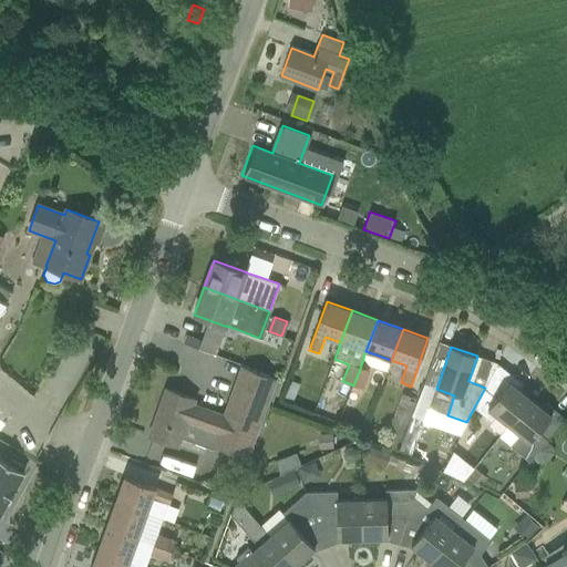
[(523,384),(497,363),(485,388),(474,408),(493,422),(497,415),(508,424),(531,399),(519,389),(523,384)]
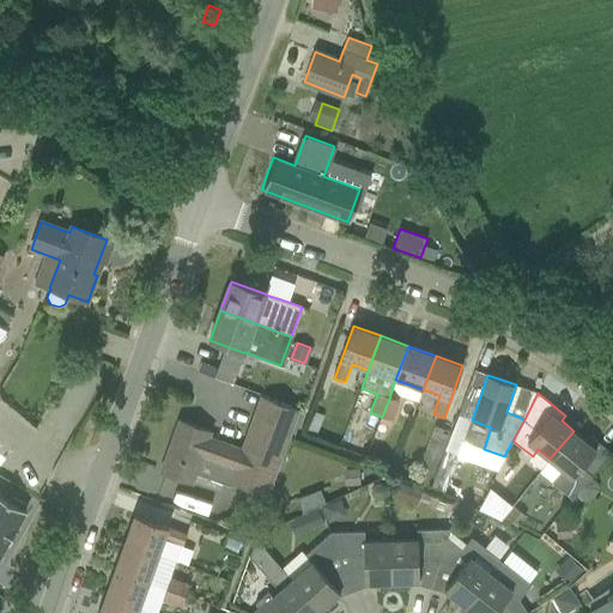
[(299,410),(268,398),(261,395),(242,449),(212,437),(213,434),(178,420),(161,472),(194,484),(198,474),(231,486),(232,483),(268,496),(299,410)]
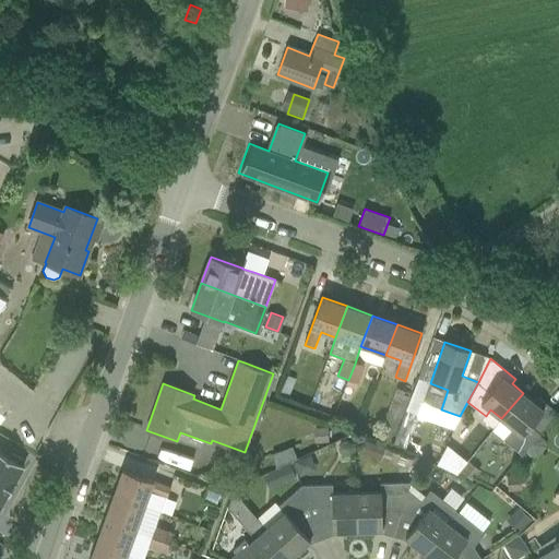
[(357,383),(363,367),(355,364),(348,380),(357,383)]
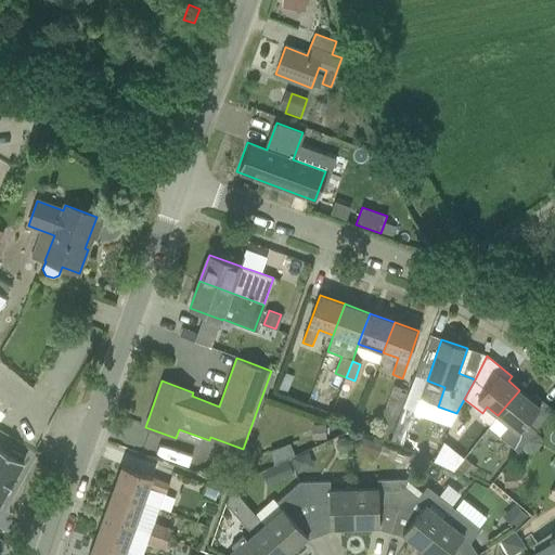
[(293,376),(285,373),(279,389),(286,392),(293,376)]
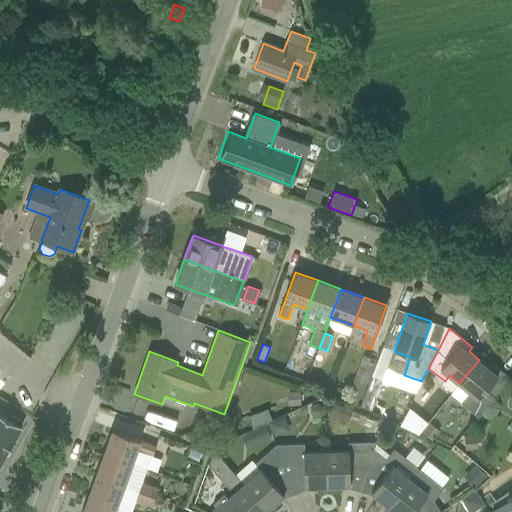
[(327,351),(319,348),(317,354),(325,356),(327,351)]
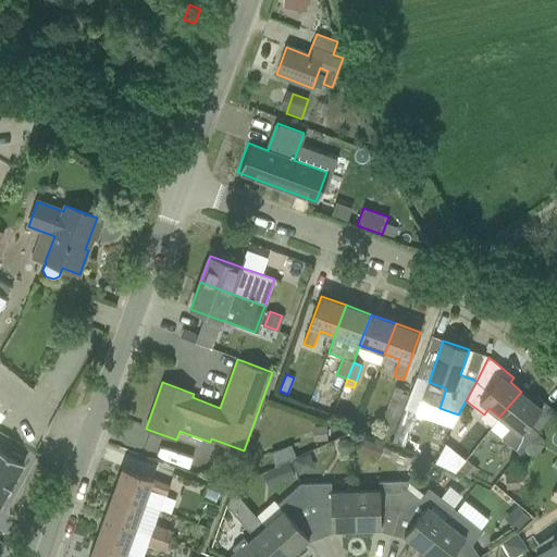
[(540,432),(556,411),(536,395),(532,400),(521,392),(499,417),(491,429),(502,438),(520,453),(522,449),(523,450),(539,434),(540,432)]
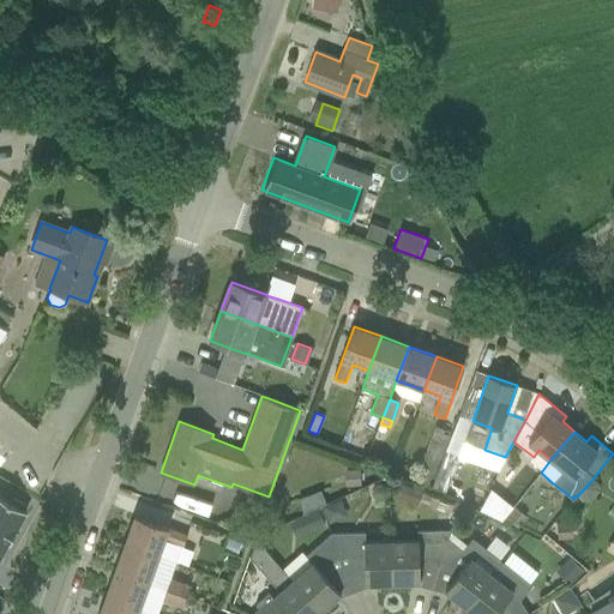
[(458,457),(445,452),(441,462),(432,488),(445,493),(458,457)]
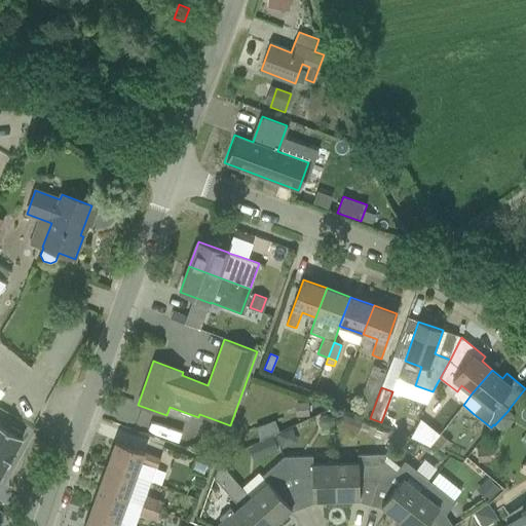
[(370,418),(378,396),(364,391),(355,413),(370,418)]
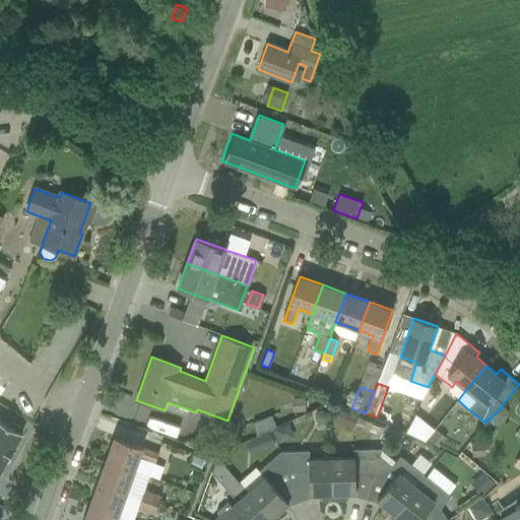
[(305,411),(305,397),(293,398),(293,411),(305,411)]
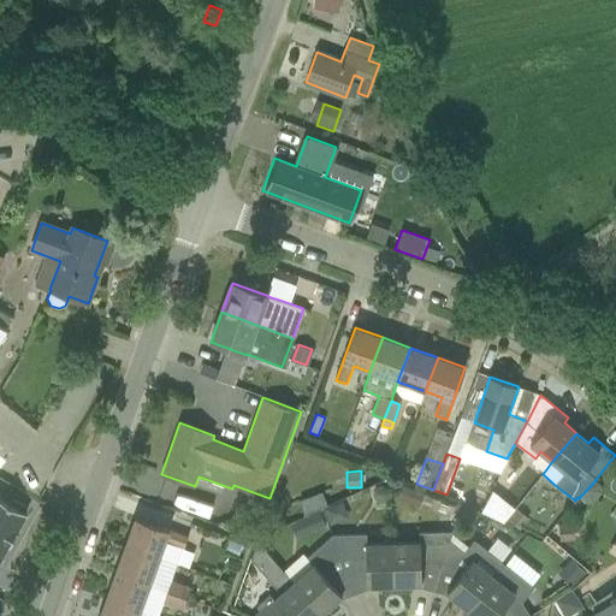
[(395,498),(408,503),(413,489),(401,484),(395,498)]
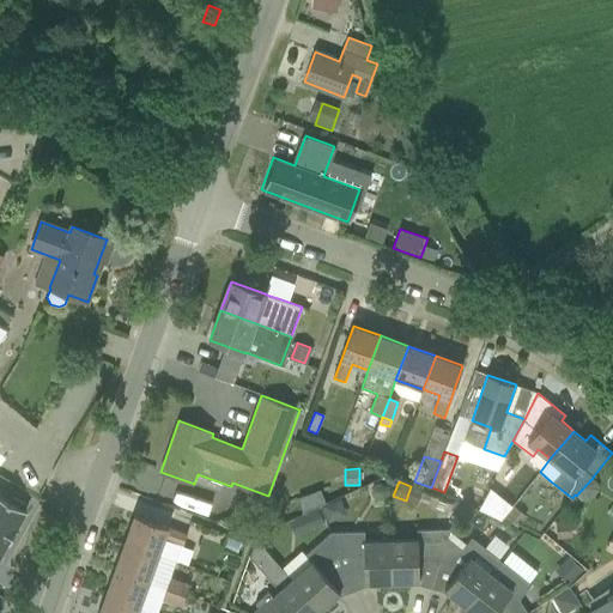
[(376,502),(382,501),(386,496),(386,490),(381,486),(375,487),(371,492),(372,497),(376,502)]
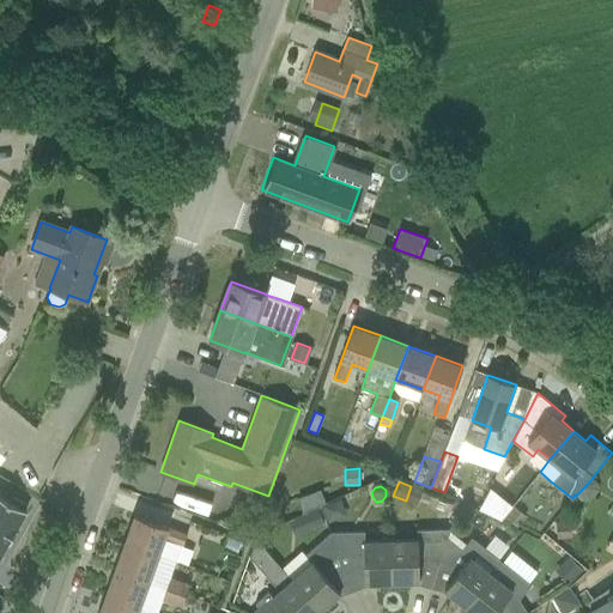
[(501,520),(511,502),(489,487),(478,505),(501,520)]
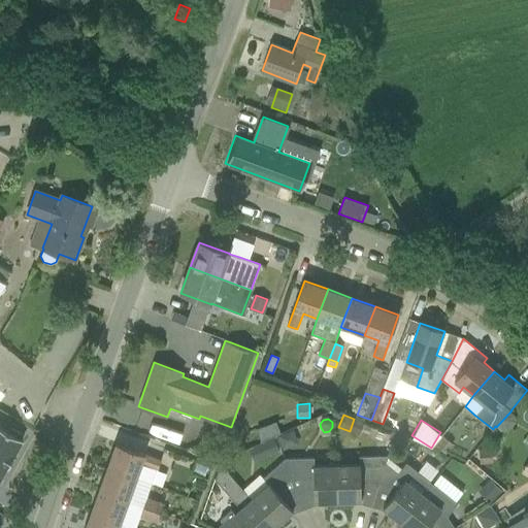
[(0,480),(7,467),(8,468),(14,457),(13,457),(23,440),(19,438),(22,434),(10,427),(7,432),(0,427),(0,480)]
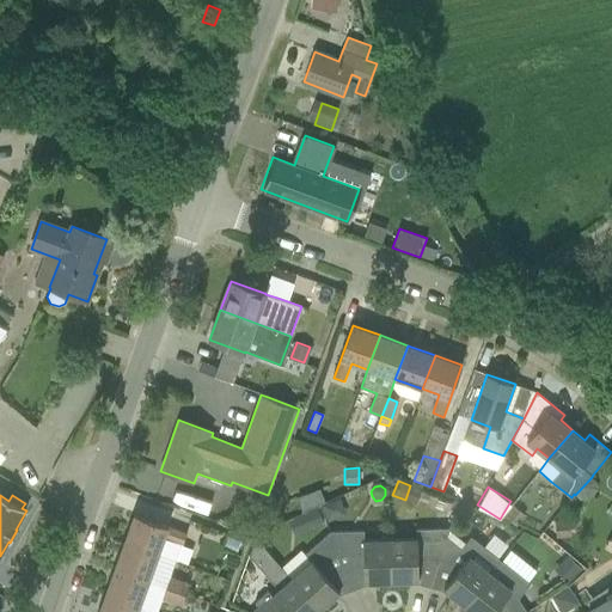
[(460,505),(458,514),(466,518),(470,508),(460,505)]
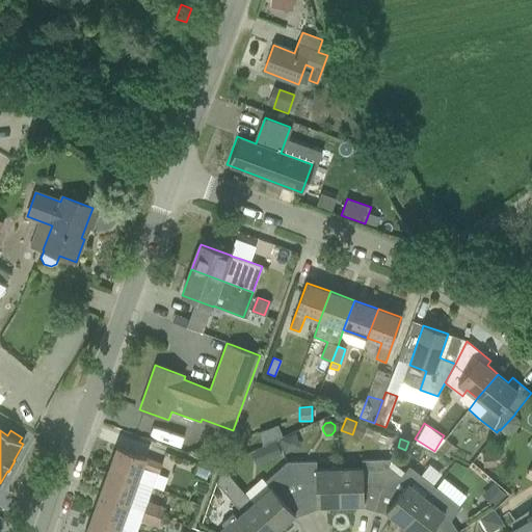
[(446,440),(439,449),(448,457),(456,448),(446,440)]
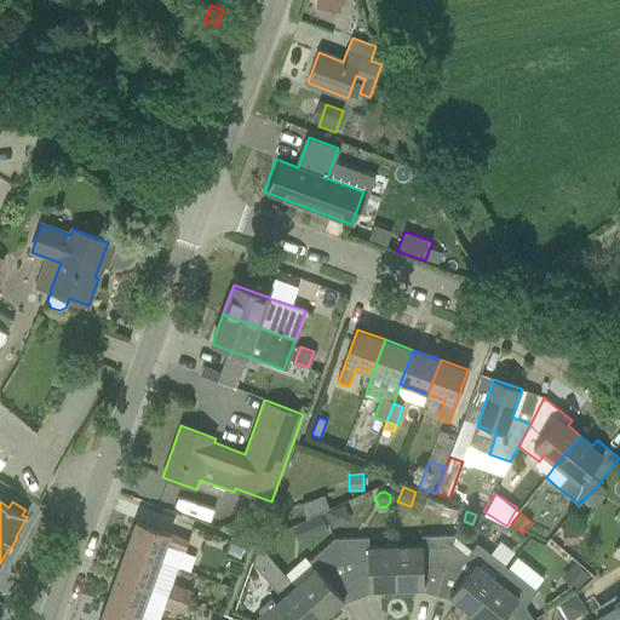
[(323,516),(306,522),(311,537),(328,530),(323,516)]
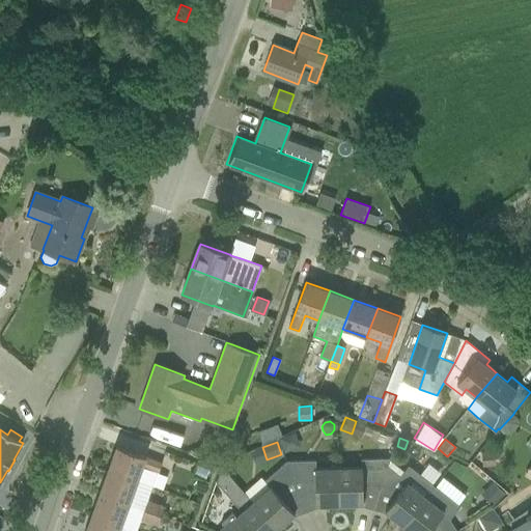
[(162,462),(117,446),(108,470),(137,480),(142,466),(158,471),(162,462)]
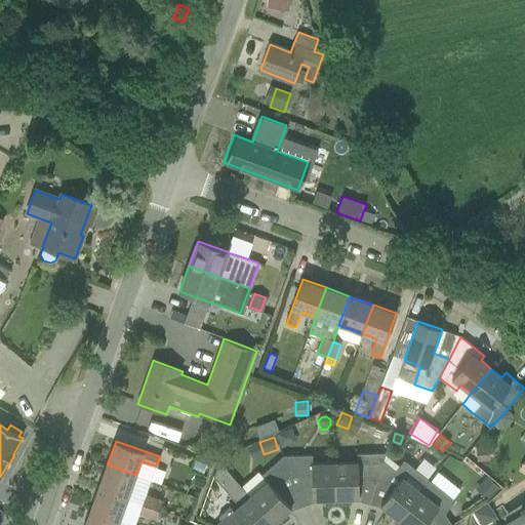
[(475,462),(489,460),(488,445),(474,447),(475,462)]
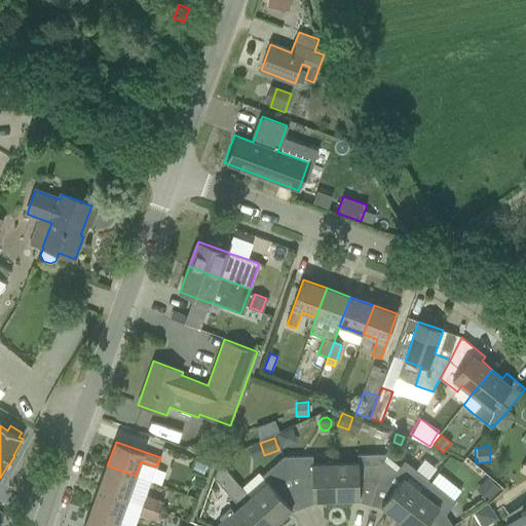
[(355,463),(336,463),(337,499),(359,498),(359,501),(370,505),(385,454),(358,454),(355,463)]
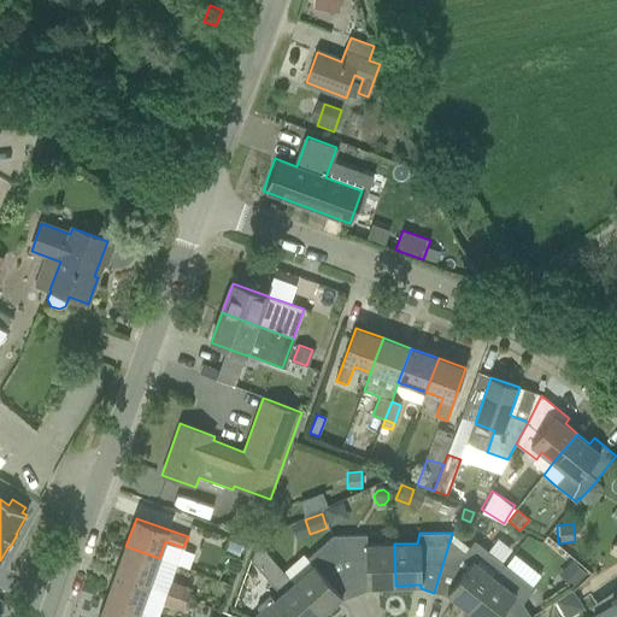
[(475,542),(465,554),(450,542),(453,533),(452,533),(434,593),(446,597),(448,594),(469,610),(504,565),(475,542)]
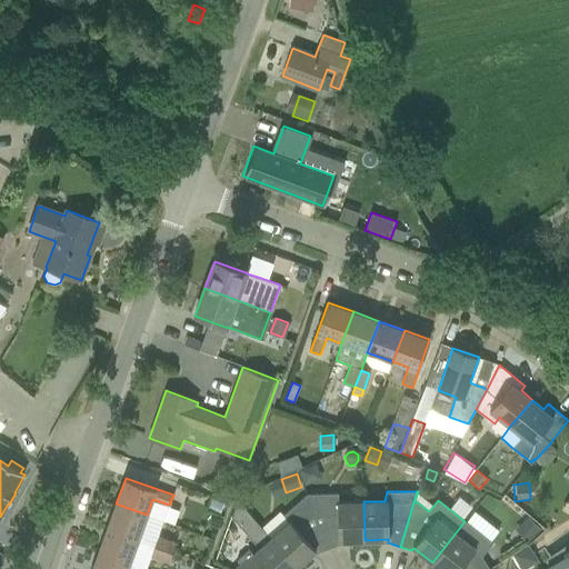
[(307,493),(307,495),(328,548),(340,543),(340,540),(365,540),(363,501),(339,502),(338,493),(307,493)]
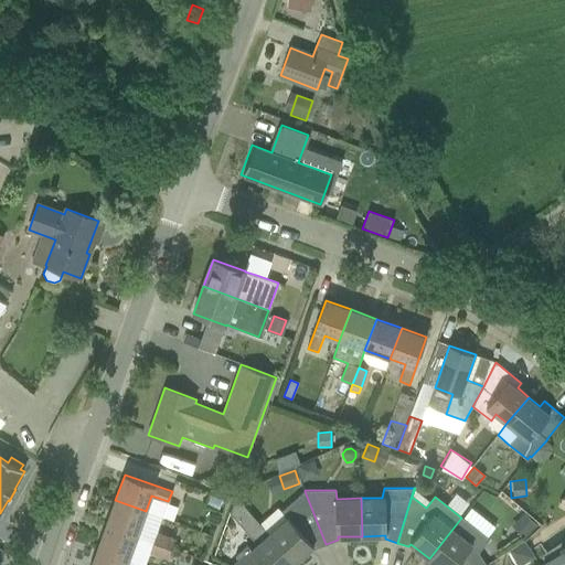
[(315,550),(326,544),(305,491),(281,511),(278,508),(260,523),(270,535),(295,563),(312,547),(315,550)]
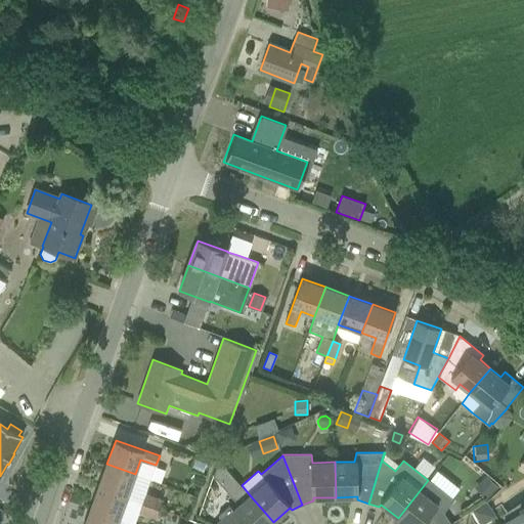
[(203,475),(207,463),(195,459),(190,470),(203,475)]
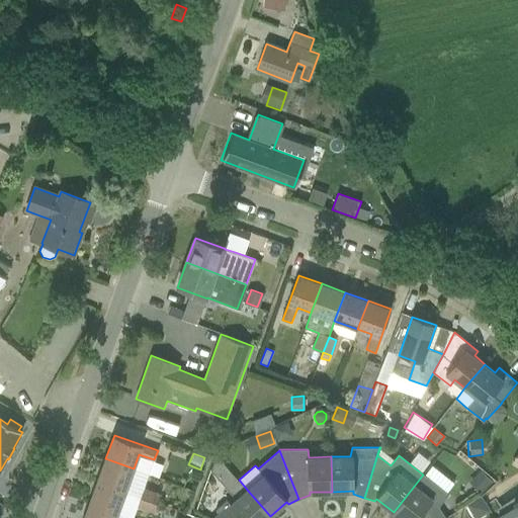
[(218,479),(229,469),(217,455),(210,470),(218,479)]
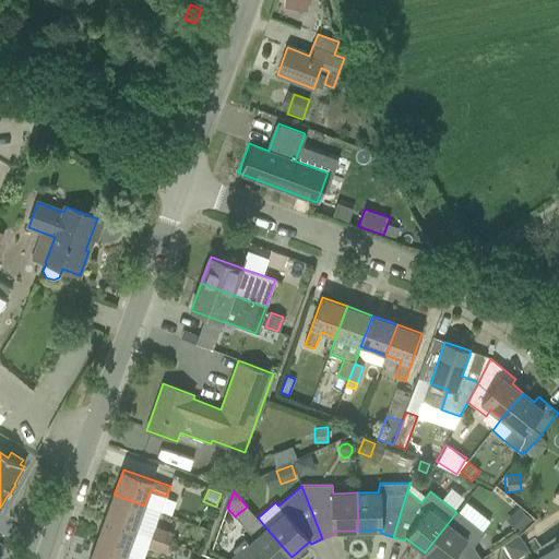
[(144,506),(114,495),(105,520),(135,531),(144,506)]
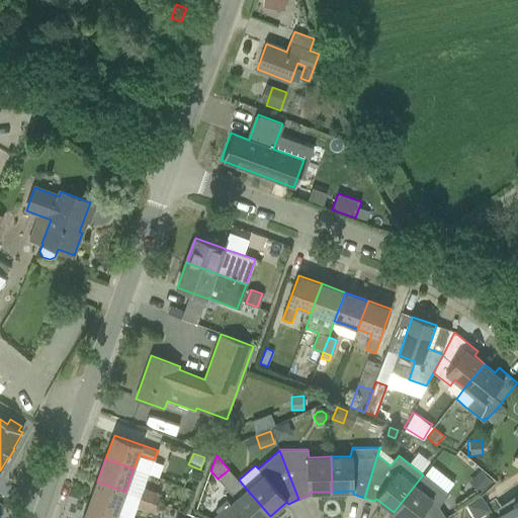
[(481,469),(468,482),(481,494),(493,482),(481,469)]
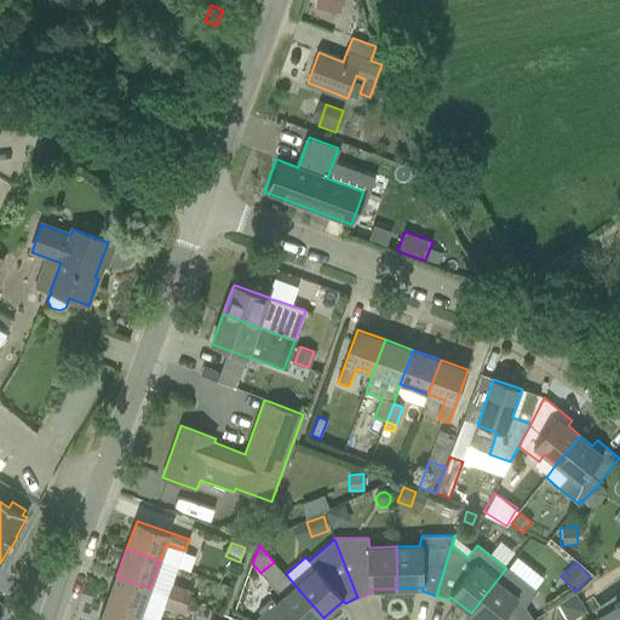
[(506,568),(471,613),(478,619),(533,619),(526,606),(537,591),(506,568)]
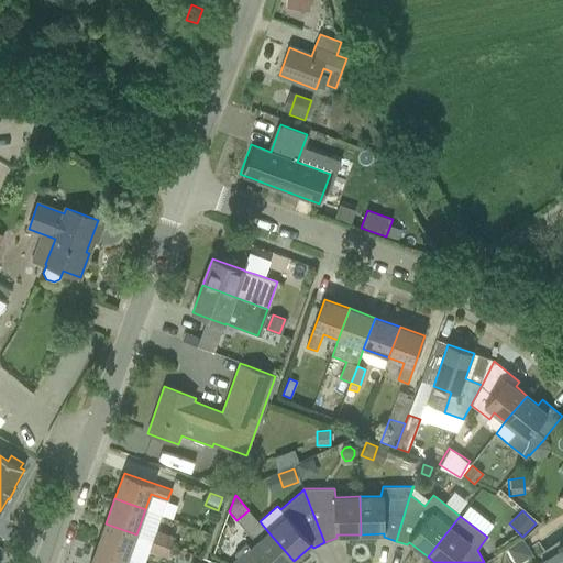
[(153,540),(136,534),(106,523),(97,548),(127,559),(138,562),(144,562),(150,551),(153,540)]
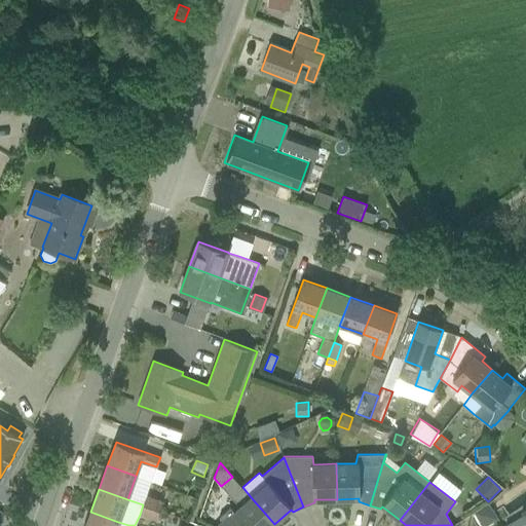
[(143,504),(159,511),(163,501),(147,495),(143,504)]
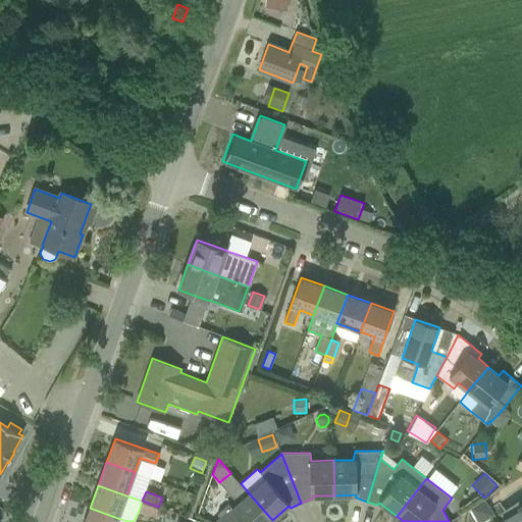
[(269,521),(272,520),(250,494),(232,509),(229,504),(217,513),(219,517),(213,521),(269,521)]
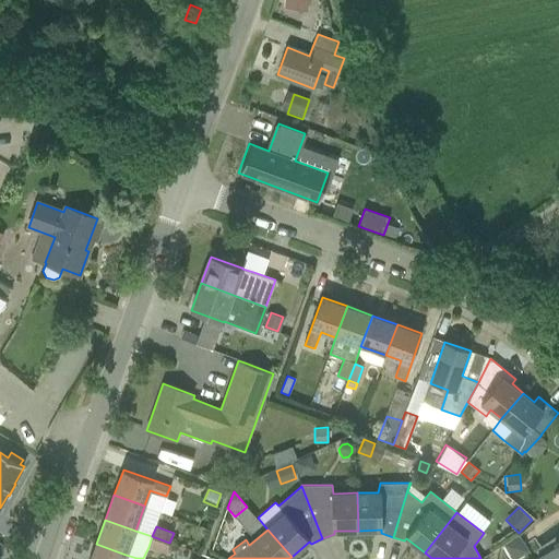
[(169,543),(152,536),(149,547),(166,554),(169,543)]
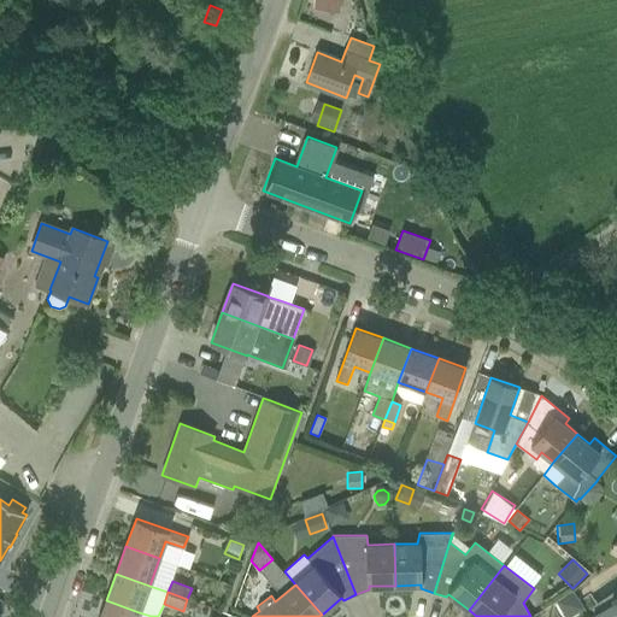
[(137,616),(139,612),(106,600),(100,616),(137,616)]
